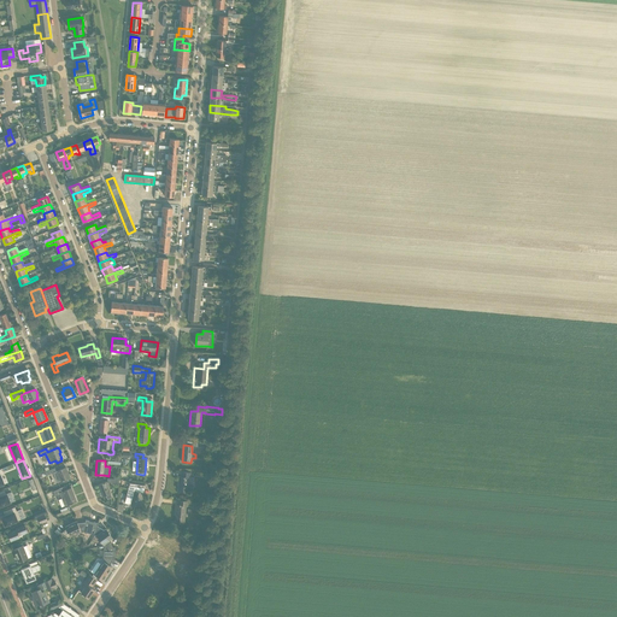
[(60,481),(69,479),(66,472),(68,471),(66,468),(57,471),(56,468),(45,471),(46,475),(53,472),(58,482),(60,481)]
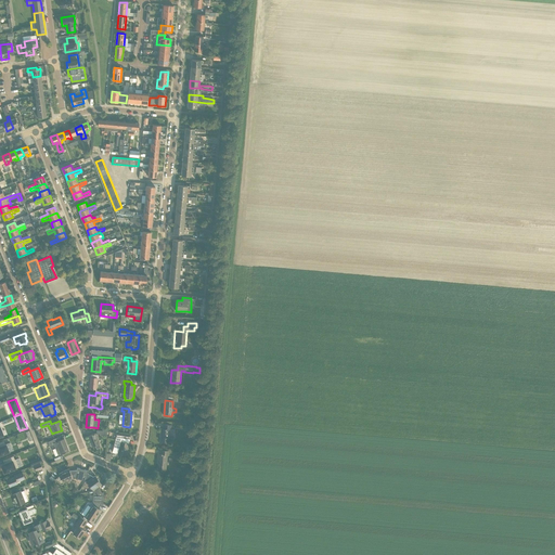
[(170,429),(171,425),(164,424),(163,428),(162,428),(160,435),(162,435),(160,441),(168,442),(171,442),(173,441),(173,436),(172,435),(170,435),(170,429)]
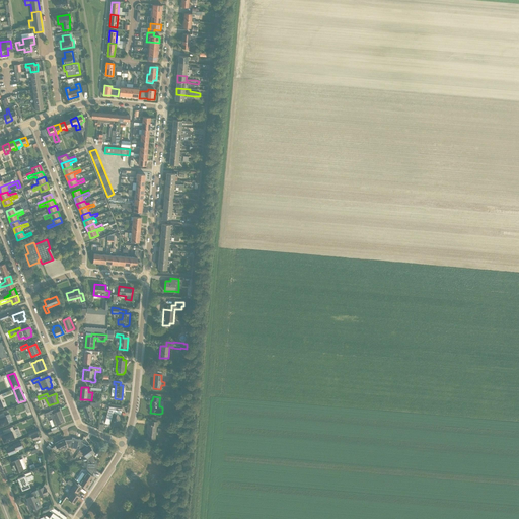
[(94,418),(92,415),(93,415),(89,405),(83,408),(85,414),(84,415),(85,417),(86,417),(89,416),(90,420),(94,418)]
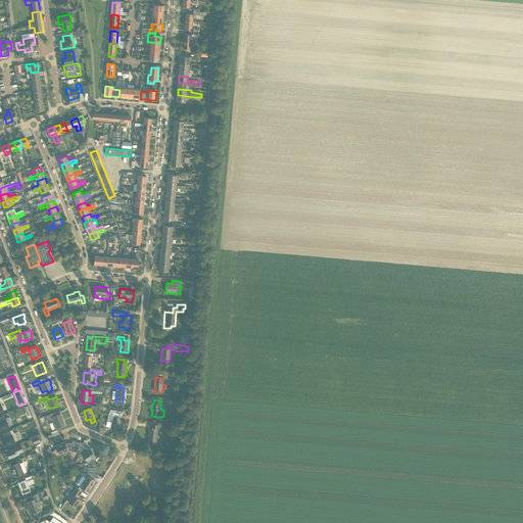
[(122,418),(116,417),(119,411),(111,410),(110,415),(109,415),(106,425),(110,427),(117,429),(120,423),(121,423),(122,418)]
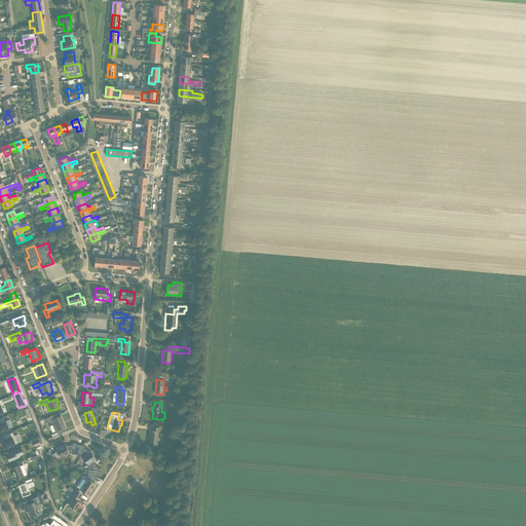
[(57,417),(55,415),(45,419),(46,422),(51,421),(55,431),(66,427),(61,416),(57,417)]
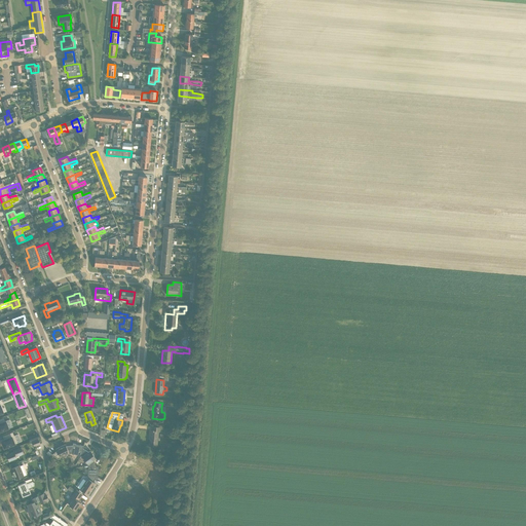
[(0,430),(8,428),(12,426),(9,419),(5,421),(3,418),(0,419),(0,430)]
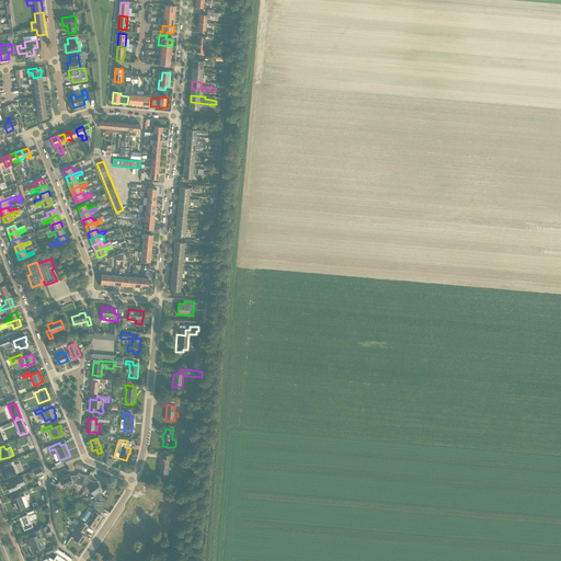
[(170,461),(171,456),(163,455),(163,459),(161,459),(159,474),(168,476),(169,460),(170,461)]
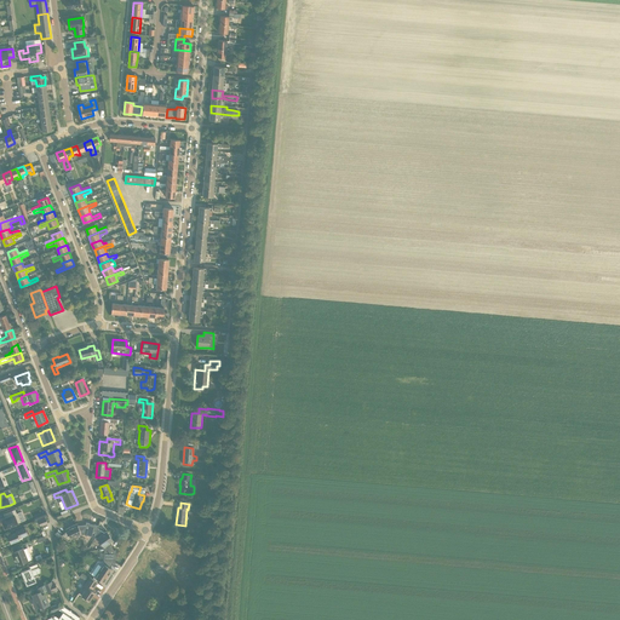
[(5,518),(1,520),(3,523),(4,527),(5,527),(5,528),(17,523),(21,522),(24,520),(21,511),(17,514),(15,510),(4,514),(5,518)]
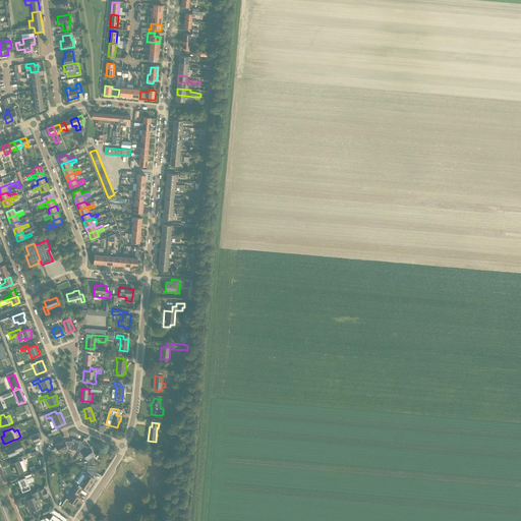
[(71,442),(65,442),(69,449),(70,449),(80,451),(81,444),(82,442),(72,439),(71,442)]
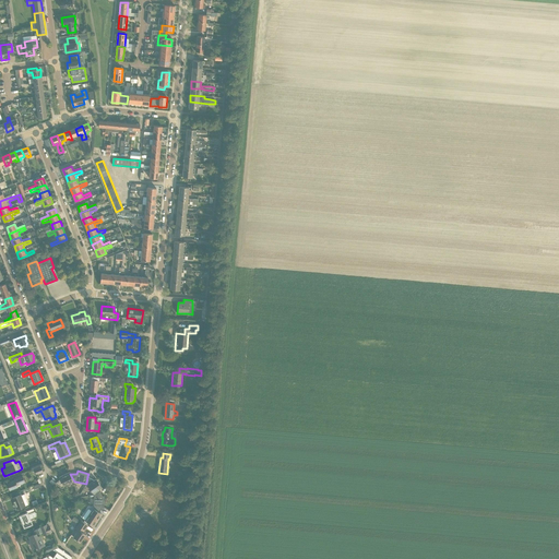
[(74,482),(70,474),(69,472),(59,477),(60,479),(56,484),(62,488),(64,487),(74,482)]
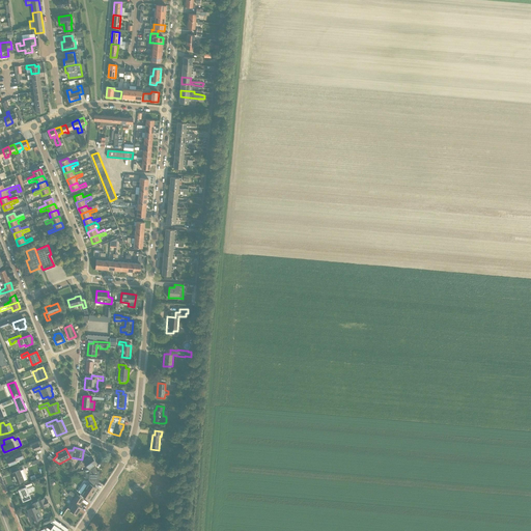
[(6,459),(9,466),(17,463),(17,460),(24,457),(22,451),(14,454),(15,456),(6,459)]
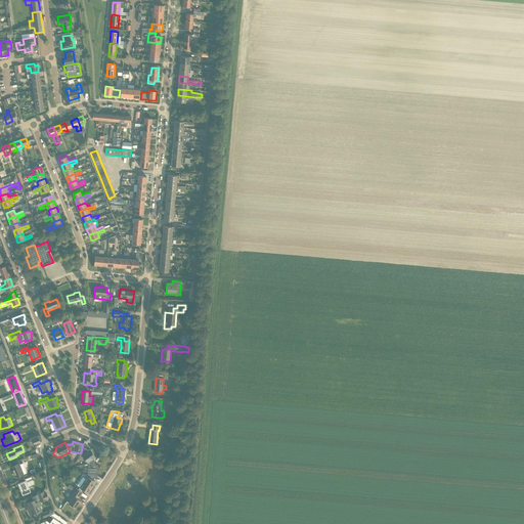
[(88,449),(82,446),(81,453),(82,454),(88,463),(94,459),(95,456),(90,448),(88,449)]
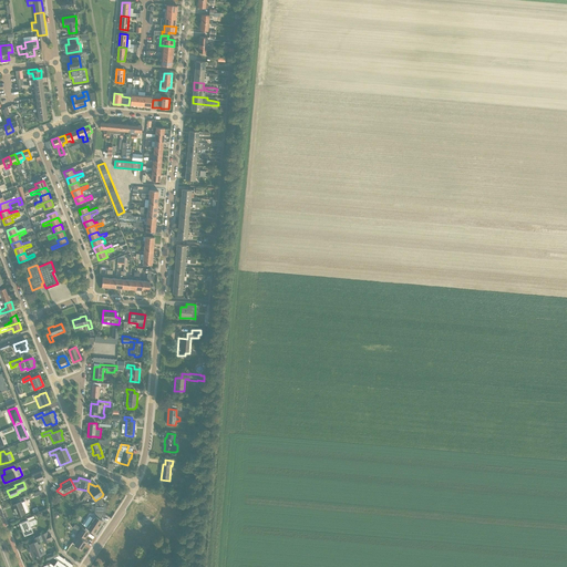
[(95,503),(95,514),(103,514),(105,514),(106,503),(103,503),(102,496),(95,501),(95,503)]
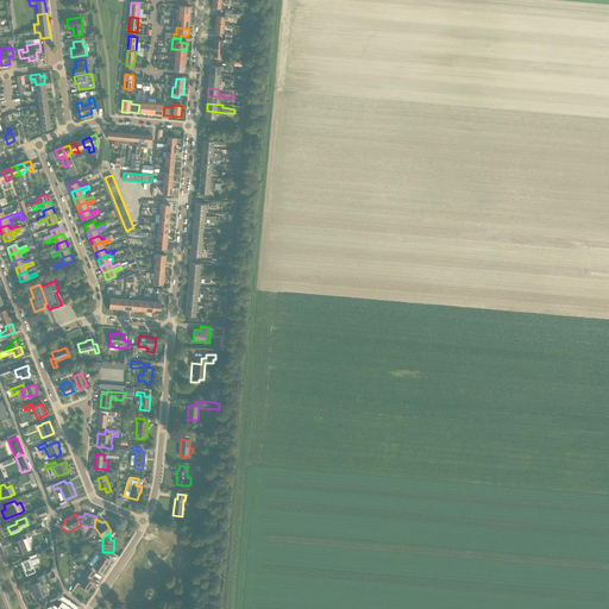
[(18,544),(14,545),(19,554),(27,551),(31,550),(26,538),(23,540),(23,539),(17,541),(18,544)]
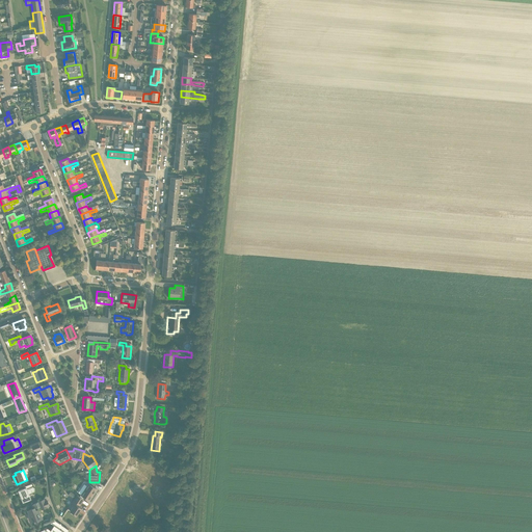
[(81,496),(80,497),(83,499),(84,498),(89,501),(97,489),(95,488),(97,482),(89,482),(88,484),(81,496)]
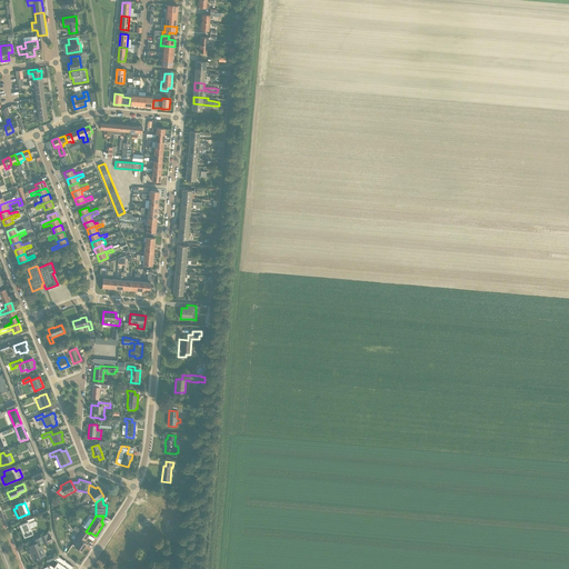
[(25,527),(21,528),(25,537),(32,533),(31,529),(30,528),(37,526),(33,518),(27,521),(28,522),(23,525),(25,527)]
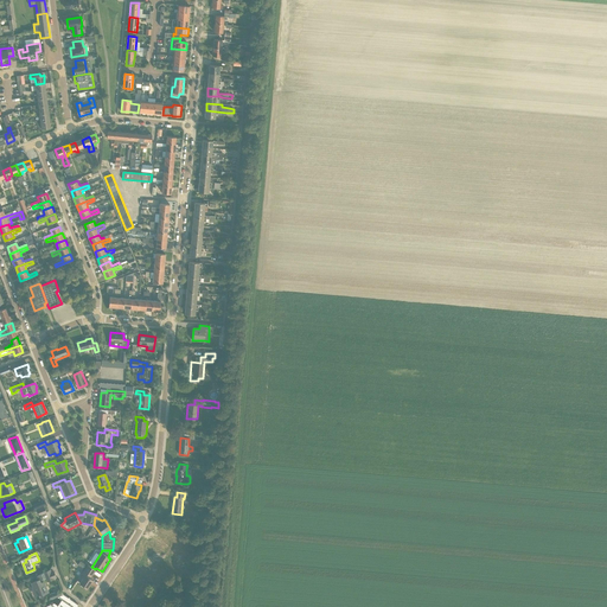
[(147,558),(147,563),(149,563),(149,569),(161,570),(161,563),(155,563),(155,560),(147,558)]
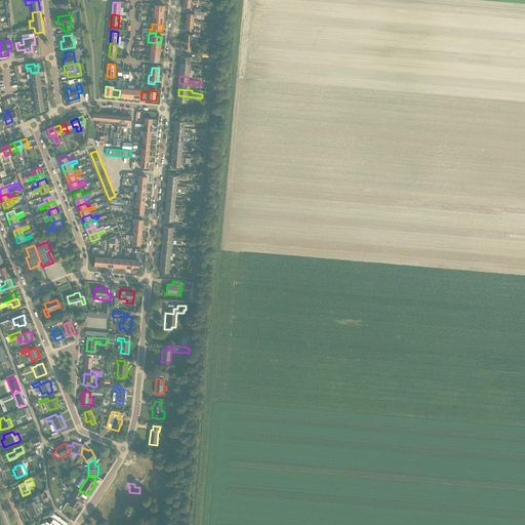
[(156,491),(155,496),(166,497),(167,493),(168,493),(169,489),(157,488),(157,492),(156,491)]
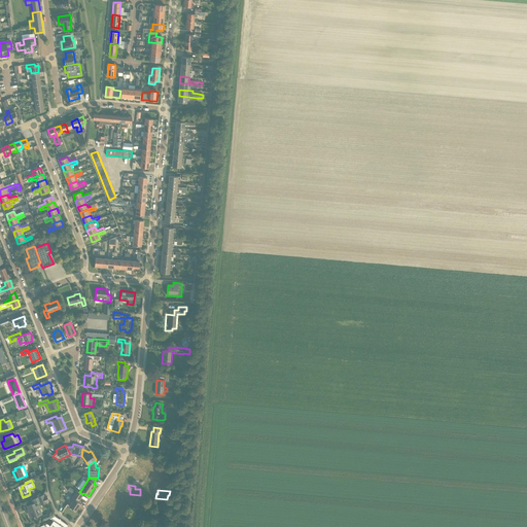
[(76,511),(80,503),(78,501),(83,495),(82,494),(79,492),(76,491),(72,497),(74,499),(69,506),(73,508),(72,510),(75,512),(75,511),(76,511)]
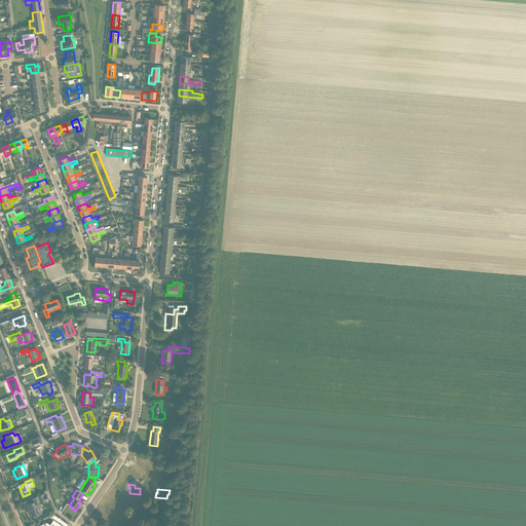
[(111,492),(108,497),(117,503),(119,501),(117,500),(119,498),(111,492)]
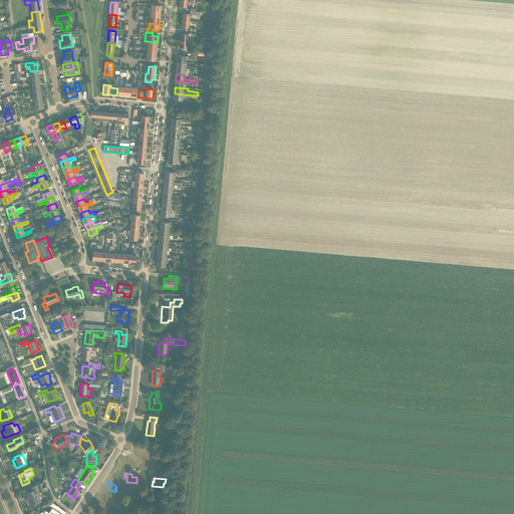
[(37,485),(40,492),(48,489),(46,485),(44,486),(42,482),(37,485)]
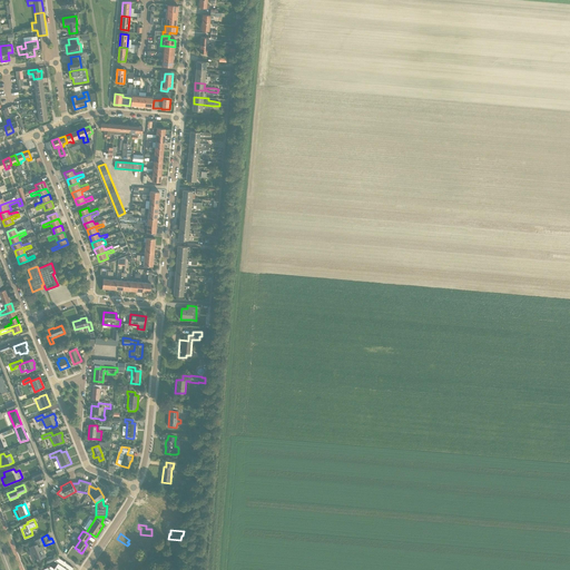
[(117,539),(114,543),(123,549),(124,547),(126,548),(127,546),(117,539)]
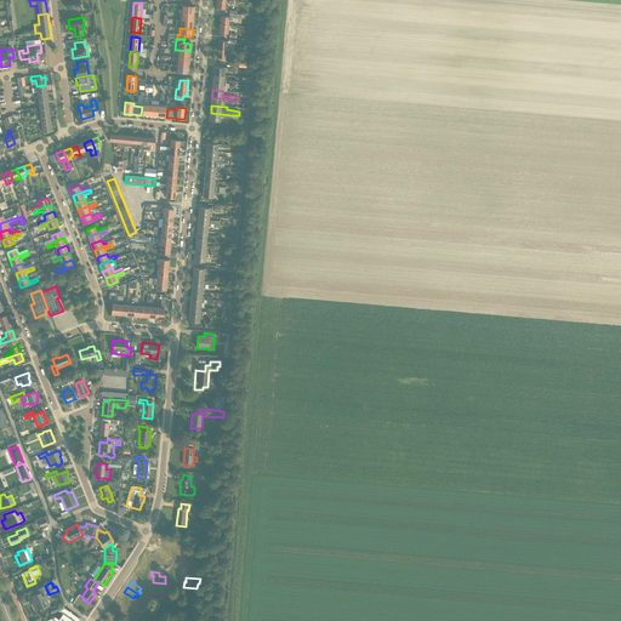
[(183,587),(183,593),(184,593),(183,598),(198,599),(199,594),(197,594),(197,588),(183,587)]
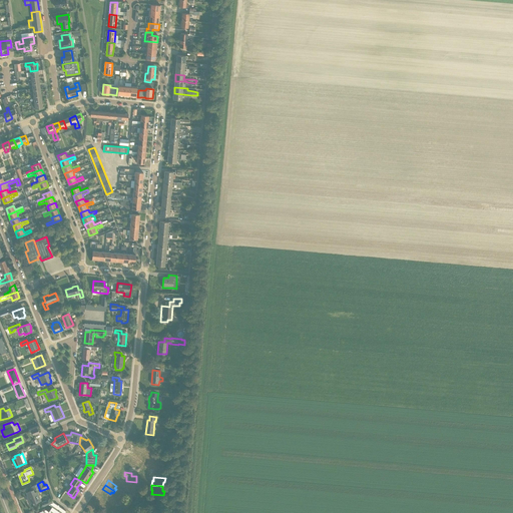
[(102,489),(99,493),(109,500),(110,498),(108,496),(110,494),(102,489)]
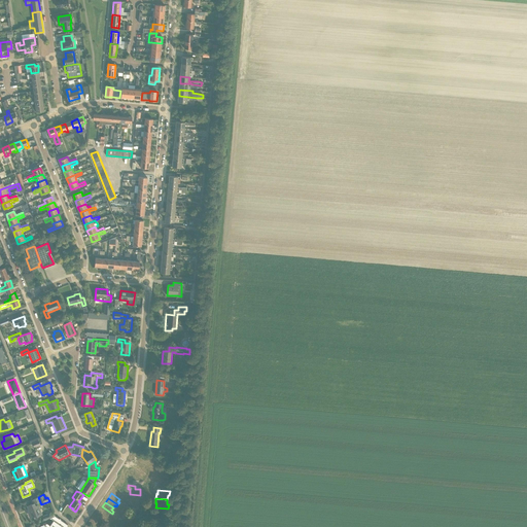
[(38,515),(41,513),(38,504),(35,505),(34,503),(27,505),(29,510),(29,508),(30,511),(29,512),(31,517),(34,516),(34,518),(39,516),(38,515)]
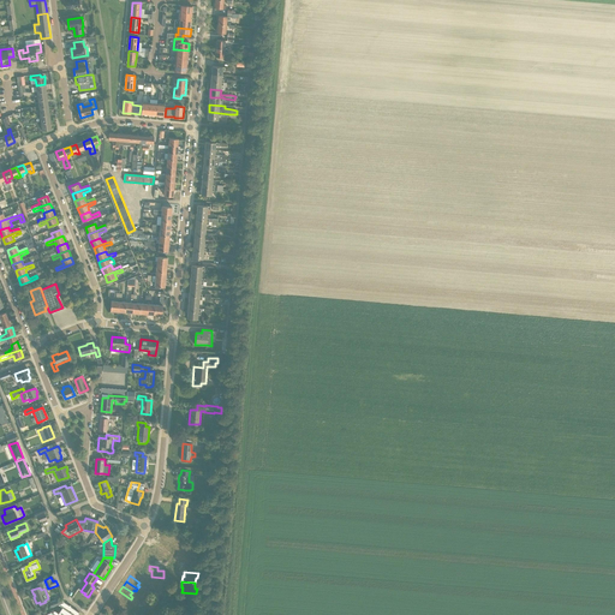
[(147,596),(147,601),(154,601),(155,597),(161,598),(161,597),(162,591),(150,590),(150,596),(149,596),(149,597),(147,596)]
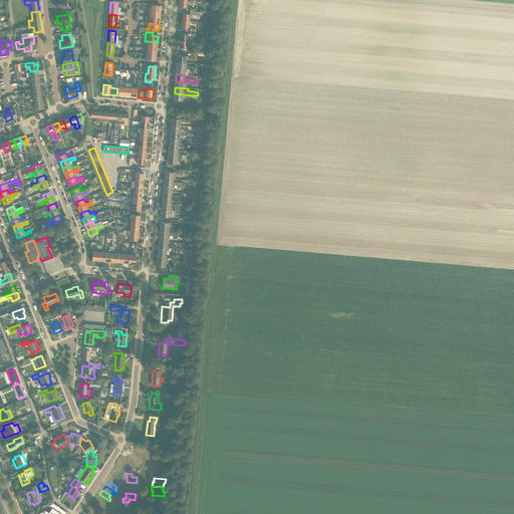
[(99,494),(96,498),(104,504),(105,501),(107,503),(109,501),(99,494)]
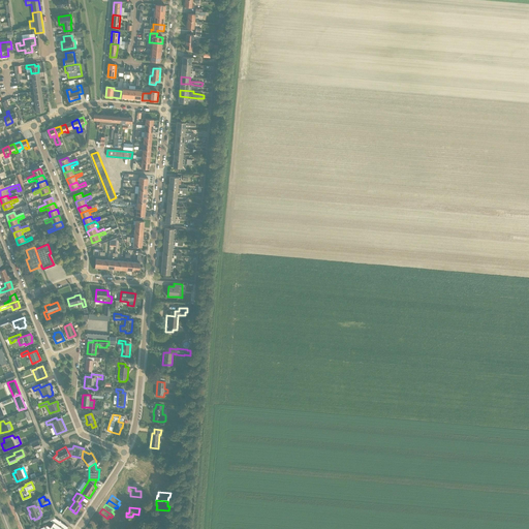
[(154,518),(153,524),(164,525),(165,519),(167,519),(167,516),(161,515),(161,518),(154,518)]
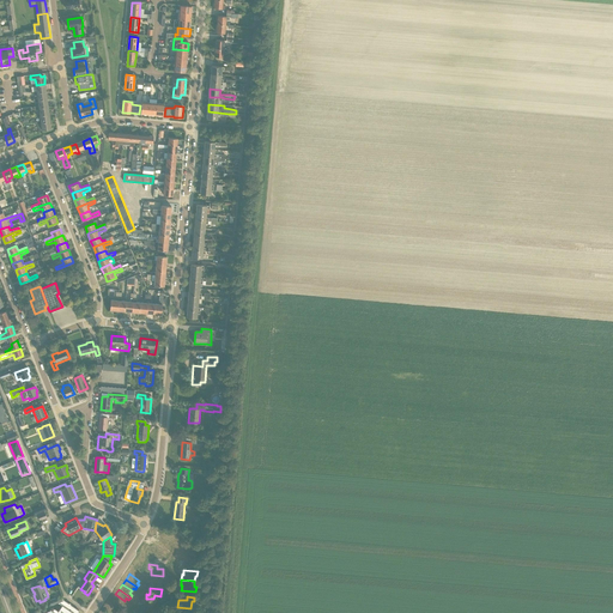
[(77,612),(79,611),(65,601),(59,602),(62,605),(59,612),(55,610),(54,611),(53,610),(52,611),(44,612),(77,612)]
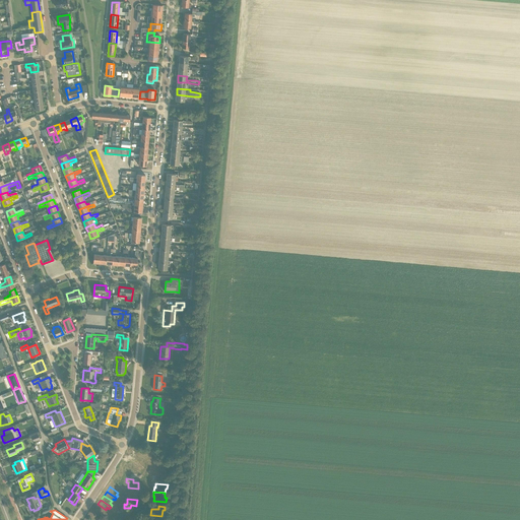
[(90,511),(85,519),(91,519),(93,518),(95,519),(99,515),(96,513),(95,514),(90,511)]
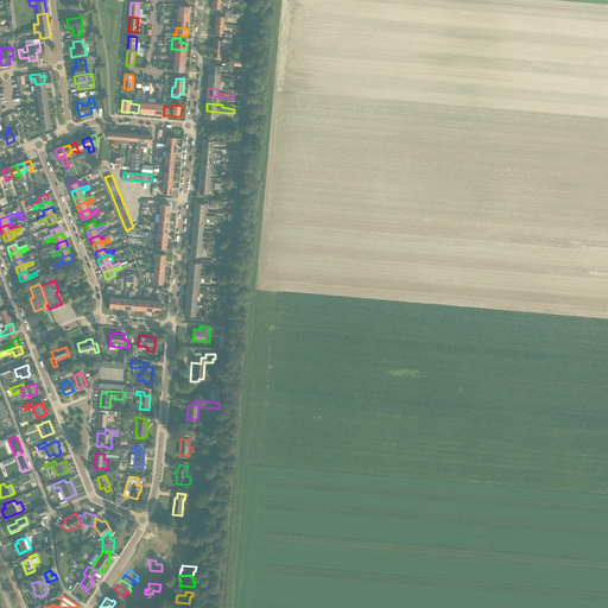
[(145,597),(144,601),(146,601),(147,601),(146,607),(150,607),(157,607),(158,602),(152,601),(152,597),(145,597)]
